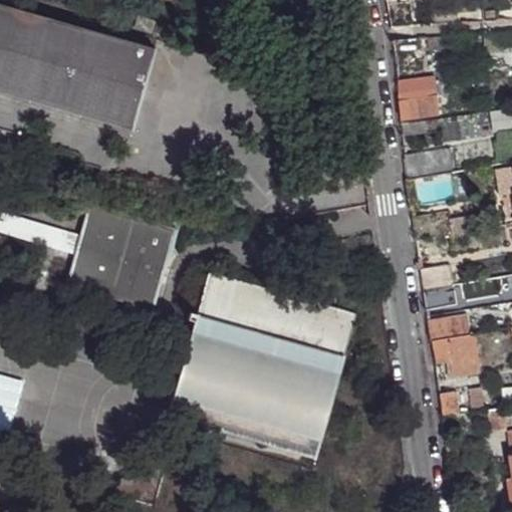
[(153,50),(0,5),(0,89),(130,128),(129,131),(132,131),(157,47),(154,47),(153,50)]
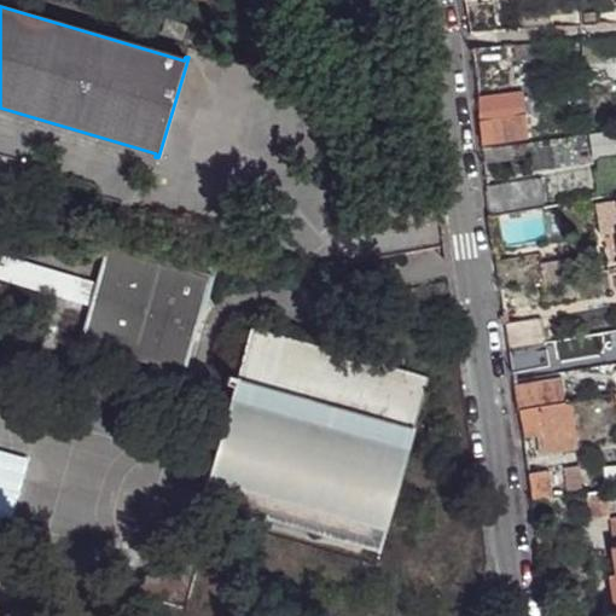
[(170,23),(167,36),(184,40),(186,27),(170,23)]
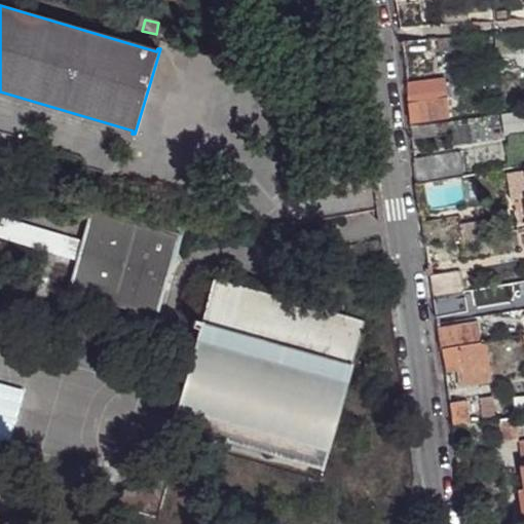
[(455,36),(438,37),(438,49),(457,49),(455,36)]
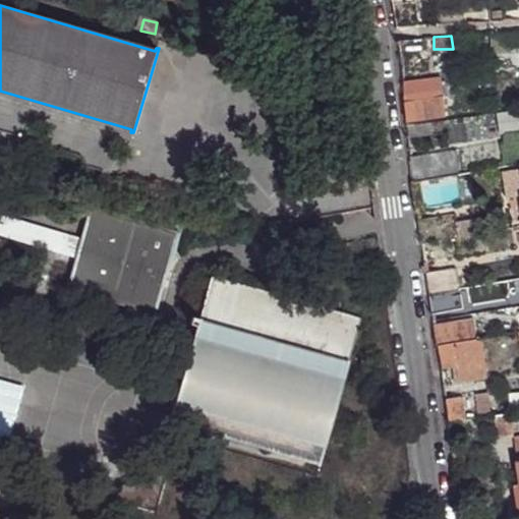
[(400,38),(402,52),(422,51),(422,38),(400,38)]
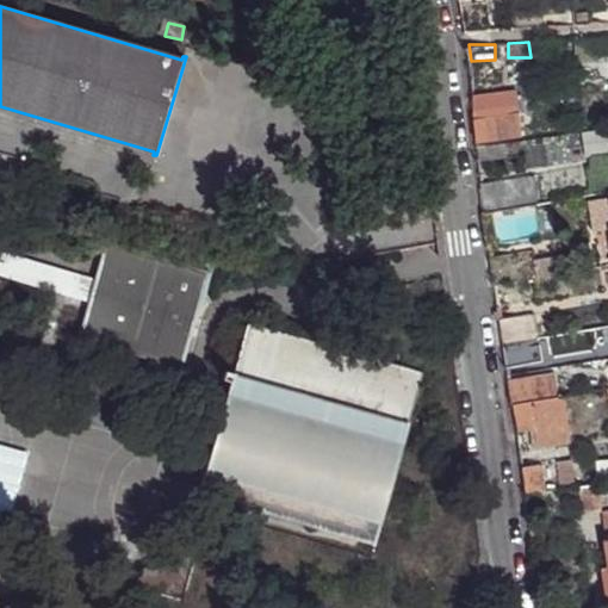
[(477,98),(481,141),(527,132),(522,92),(477,98)]
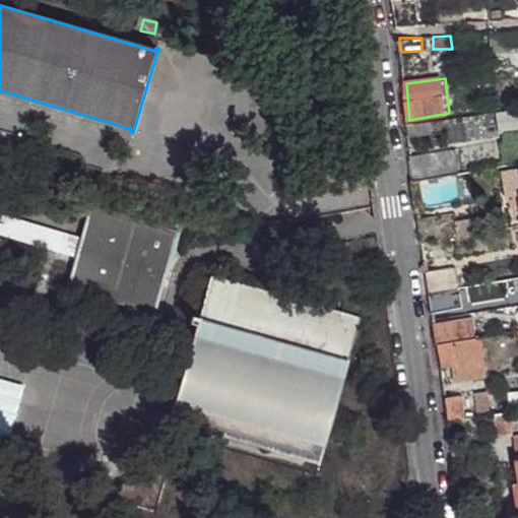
[(410,123),(412,140),(438,138),(435,121),(410,123)]
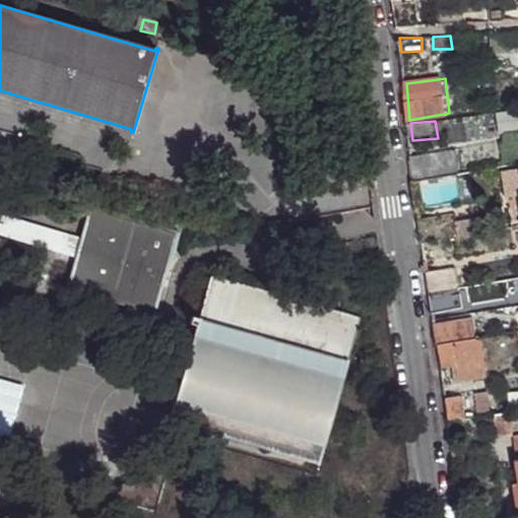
[(413,152),(417,181),(432,178),(461,174),(457,147),(446,149),(440,149),(413,152)]
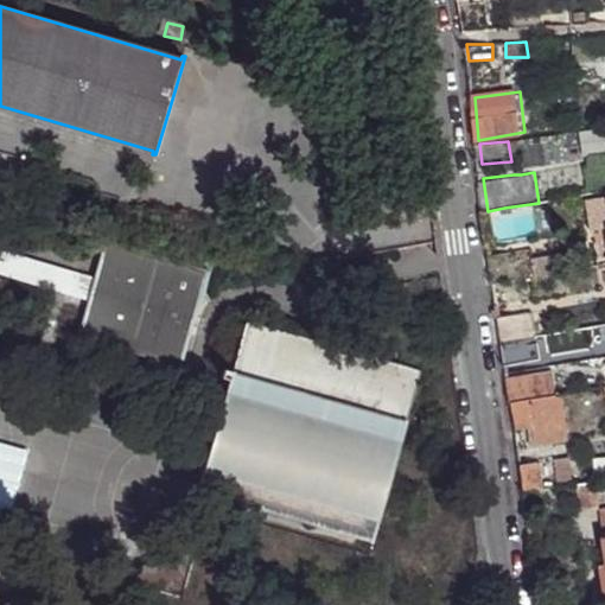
[(203,269),(108,242),(108,241),(106,240),(94,276),(90,292),(77,337),(81,338),(82,335),(177,362),(177,365),(179,367),(208,267),(203,267),(203,269)]
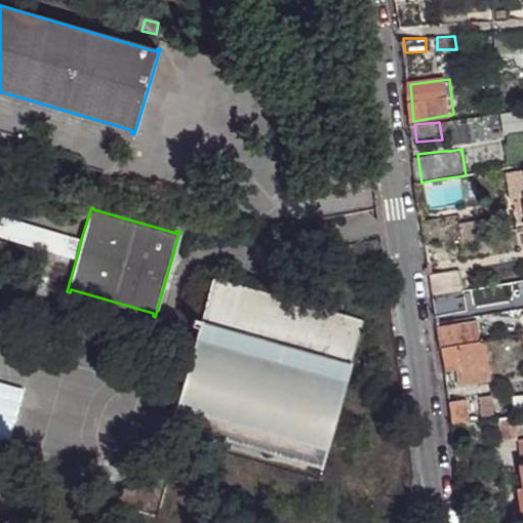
[(0,229),(78,252),(81,239),(0,215),(0,229)]
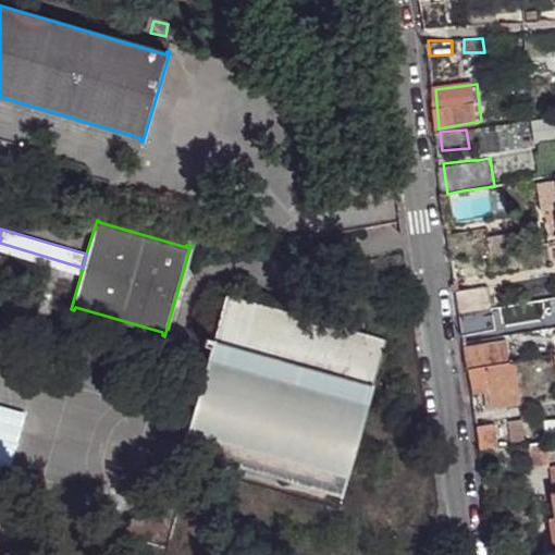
[(183,237),(192,239),(194,232),(185,230),(183,237)]
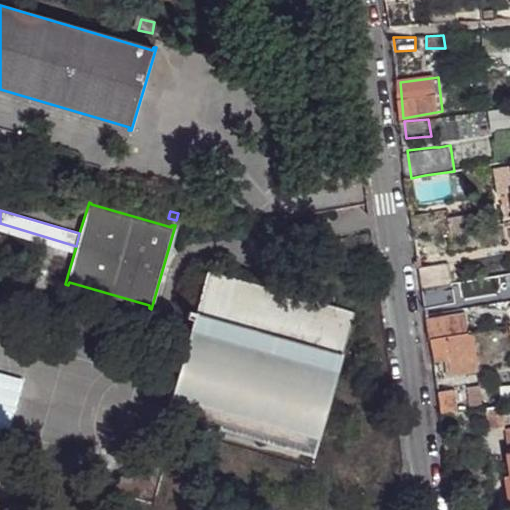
[(418,237),(428,236),(458,231),(457,216),(456,211),(416,216),(418,237)]
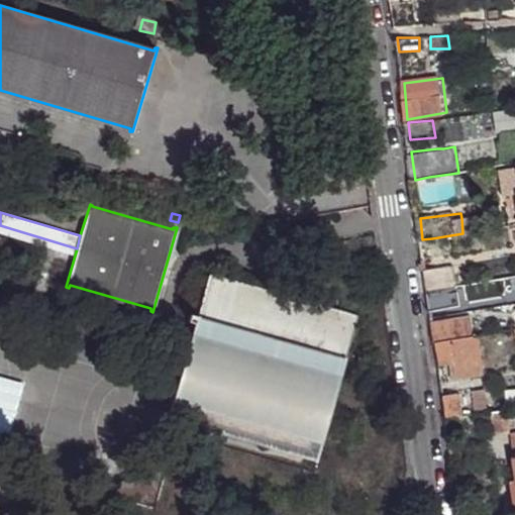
[(461,218),(462,233),(480,229),(478,215),(461,218)]
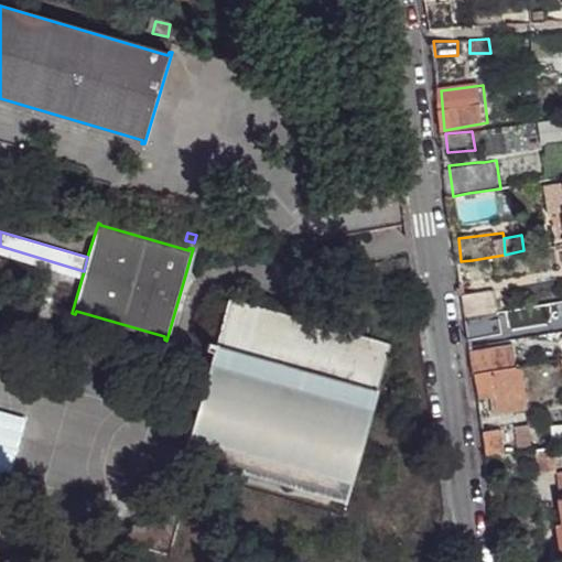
[(461,261),(464,282),(475,281),(472,260),(461,261)]
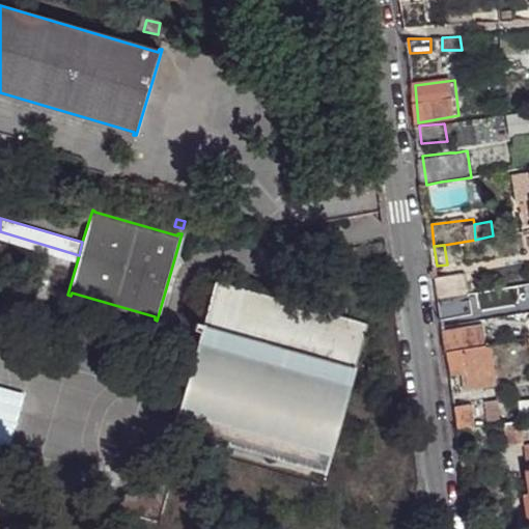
[(441,299),(472,294),(470,273),(450,275),(438,277),(441,299)]
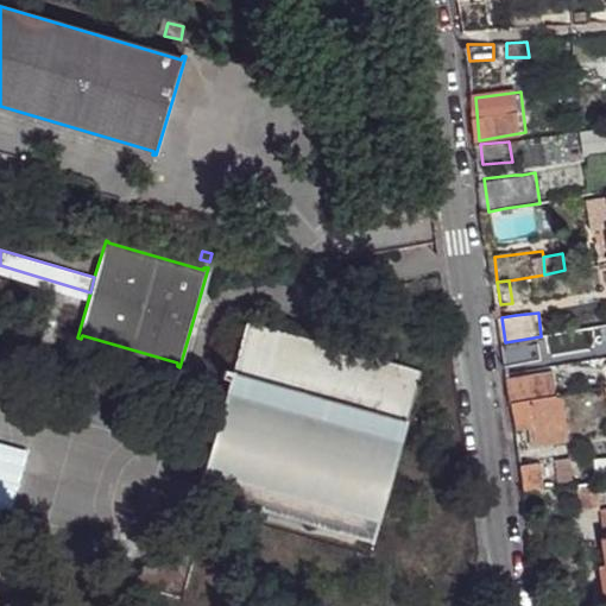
[(232,372),(229,380),(197,494),(200,496),(200,493),(372,540),(371,542),(373,543),(423,372),(420,372),(418,376),(247,327),(248,324),(246,323),(232,372)]
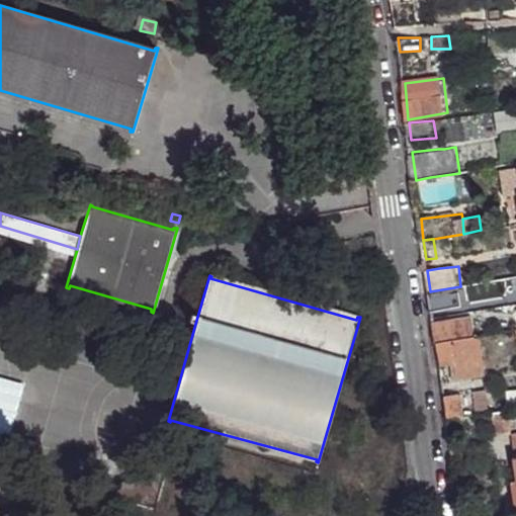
[(430,291),(432,311),(463,306),(460,286),(430,291)]
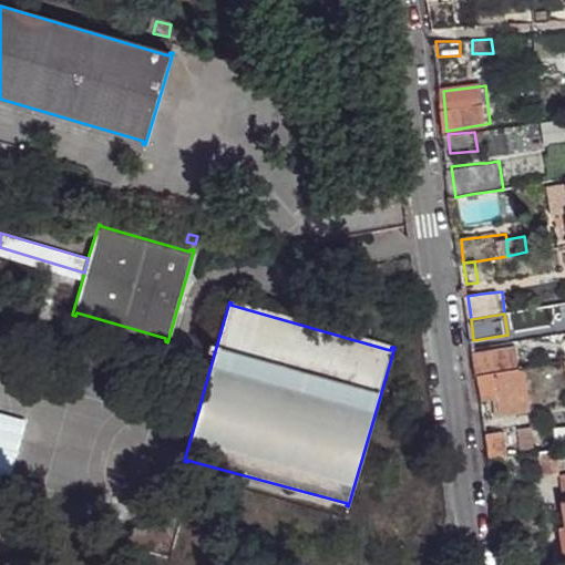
[(206,352),(214,355),(216,347),(208,345),(206,352)]
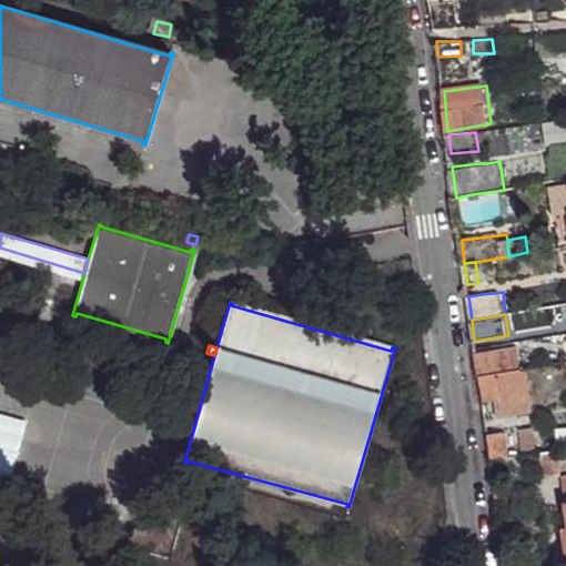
[(476,355),(478,376),(523,370),(519,347),(476,355)]
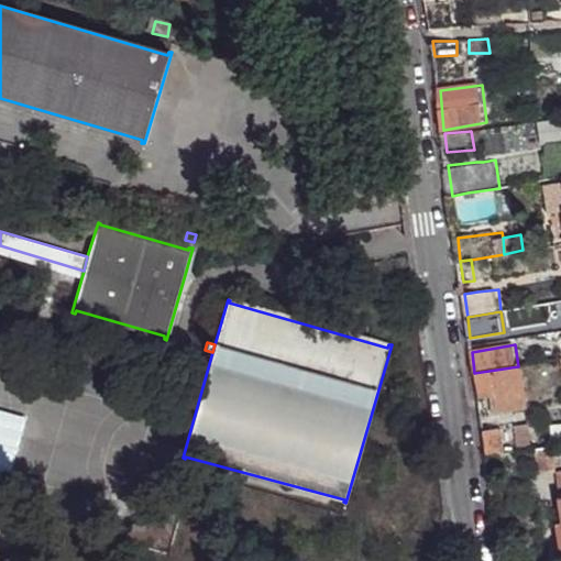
[(474,373),(477,396),(496,394),(498,410),(529,407),(528,387),(525,365),(518,366),(474,373)]
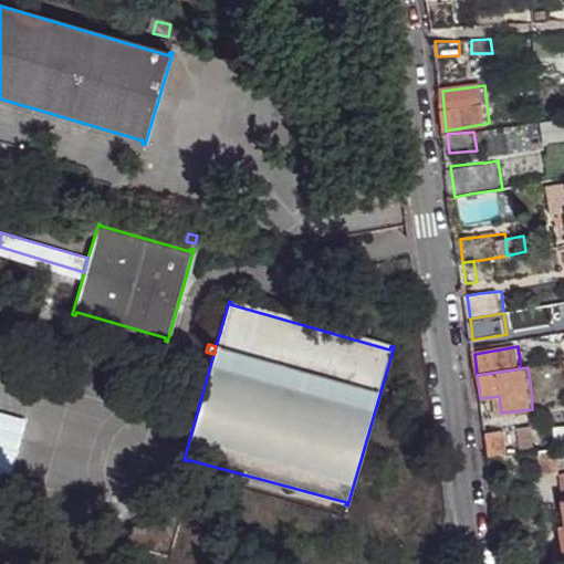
[(486,432),(489,458),(509,455),(523,451),(522,440),(507,442),(502,430),(486,432)]
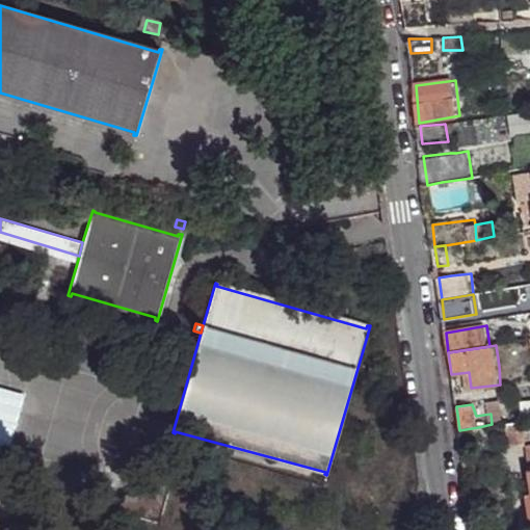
[(509,446),(525,444),(523,423),(506,425),(509,446)]
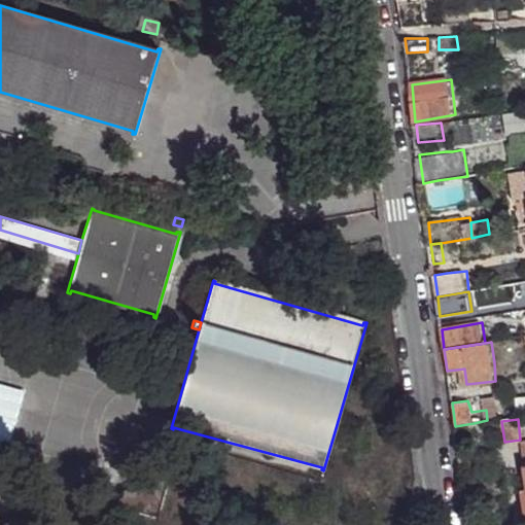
[(487,455),(460,459),(461,468),(489,463),(487,455)]
